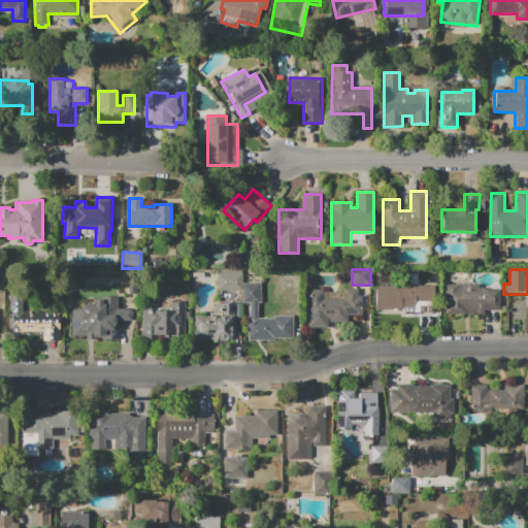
[(242,283),(242,291),(218,291),(218,270),(242,270),(242,283)]
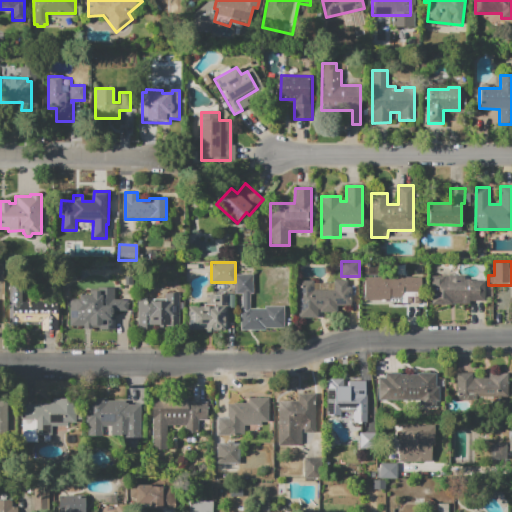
[(235,274),(254,274),(253,294),(251,294),(251,309),(265,309),(265,306),(284,306),(284,328),(266,328),(266,330),(240,330),(240,309),(242,309),(242,294),(235,294),(235,282),(235,274)]
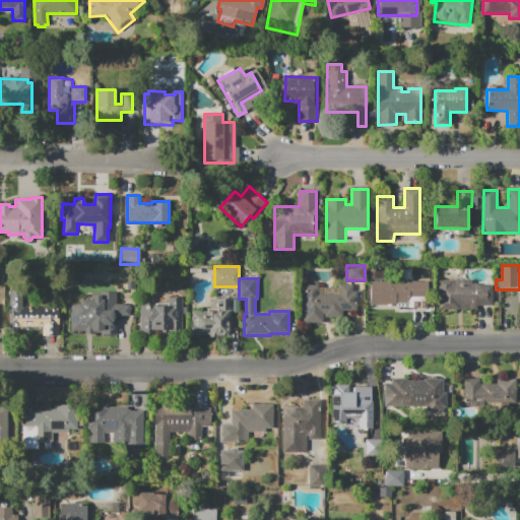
[(438,308),(438,279),(472,279),(472,283),(477,283),(477,285),(493,285),(493,306),(477,306),(477,309),(438,308)]
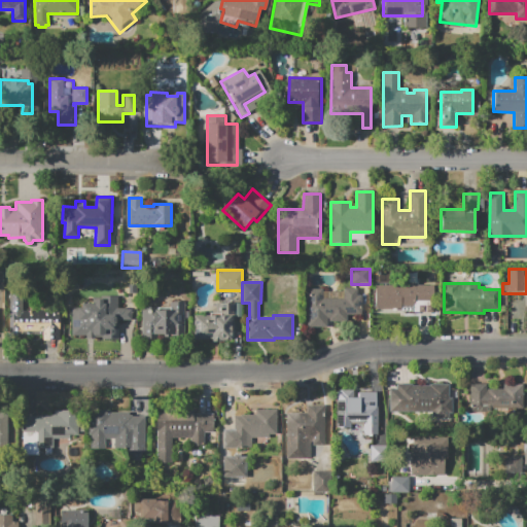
[(376,285),(433,286),(433,313),(414,313),(414,306),(401,306),(401,310),(376,309),(376,285)]
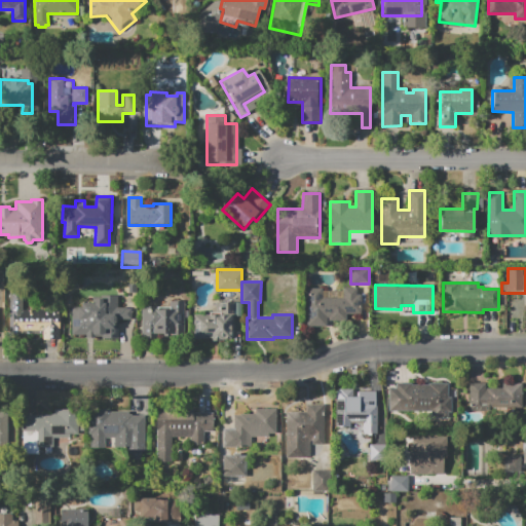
[(307,289),(323,289),(323,291),(343,291),(343,289),(357,289),(357,295),(361,295),(361,314),(346,314),(346,321),(329,321),(329,327),(307,326),(307,289)]
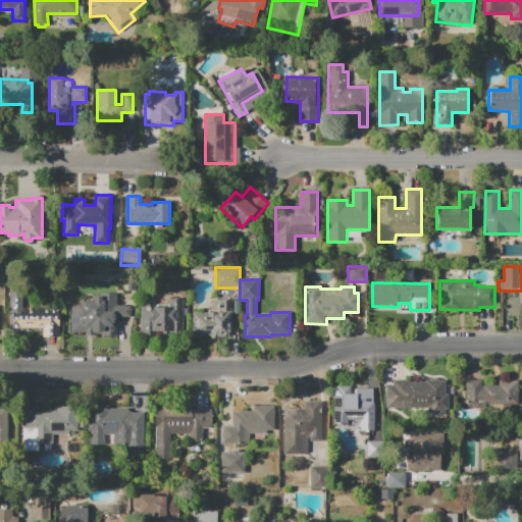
[(8,331),(9,293),(22,293),(22,307),(63,307),(63,336),(43,336),(43,331),(8,331)]
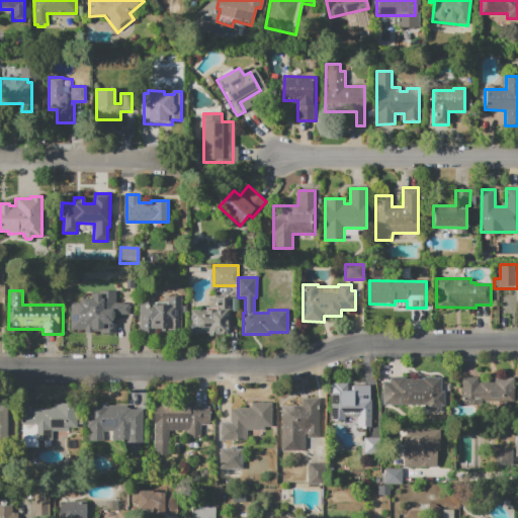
[(84,333),(84,330),(71,330),(71,303),(80,303),(80,298),(93,298),(93,294),(100,294),(100,290),(115,290),(115,303),(122,303),(122,304),(127,304),(127,315),(115,315),(115,333),(100,333),(100,332),(93,332),(93,333),(84,333)]
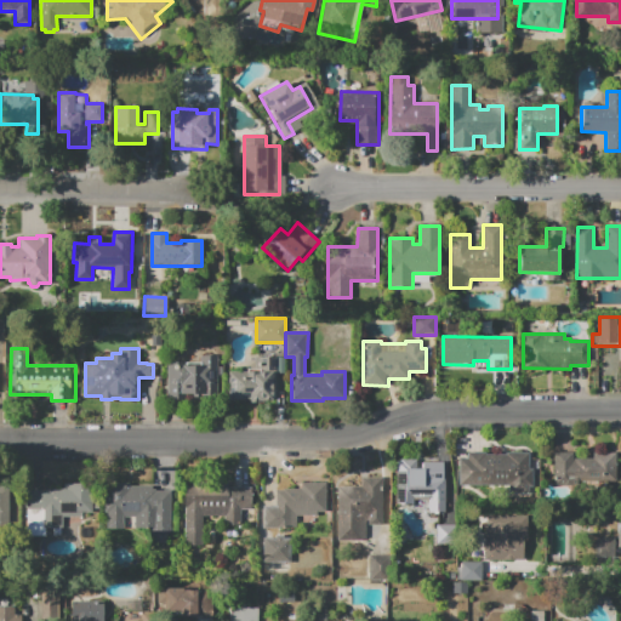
[(167,362),(200,362),(200,355),(217,355),(217,399),(204,399),(204,396),(183,396),(183,399),(167,399),(167,362)]
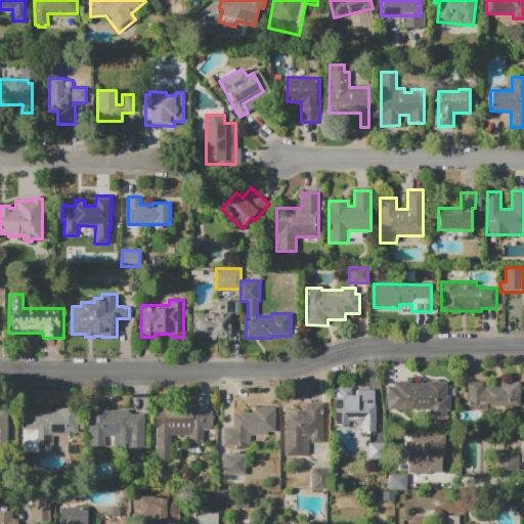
[(192,337),(192,313),(219,313),(219,301),(232,301),(232,337),(223,337),(223,341),(211,341),(211,337),(192,337)]
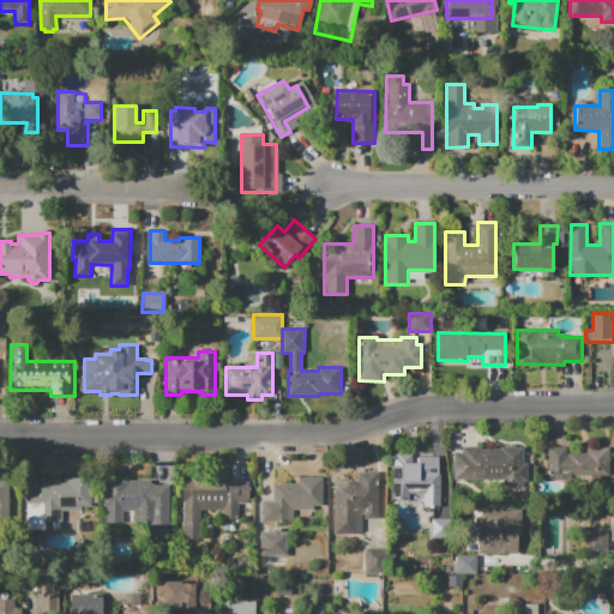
[(463,447),(523,447),(523,477),(452,477),(452,453),(463,453),(463,447)]
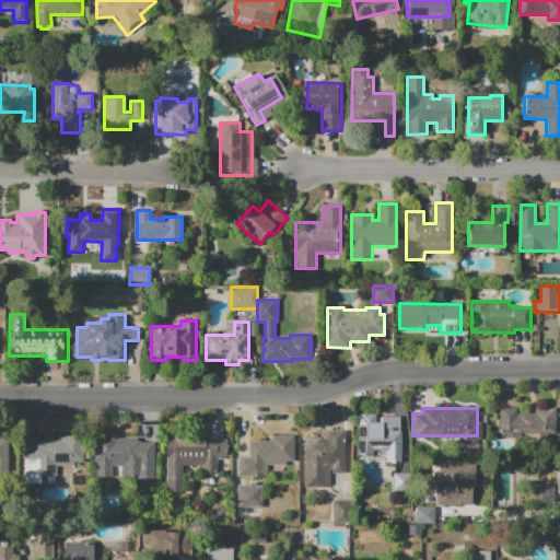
[(499,408),(544,408),(544,435),(499,435),(499,408)]
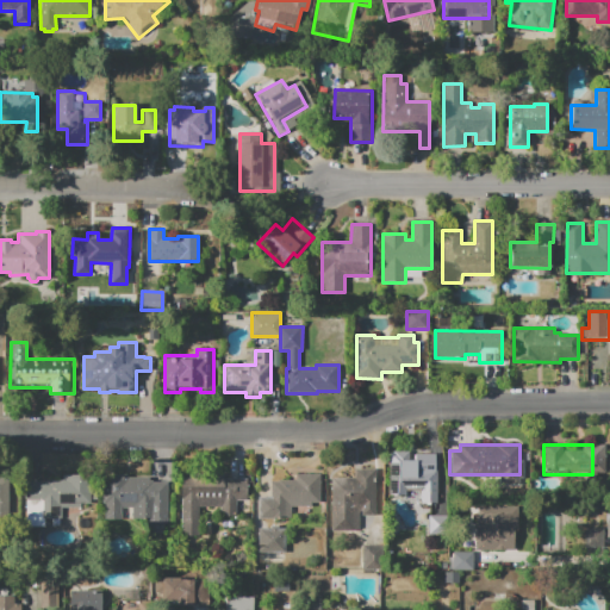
[(390,450),(408,450),(408,460),(415,460),(415,453),(436,453),(436,503),(421,503),(421,489),(405,489),(405,497),(390,497),(390,450)]
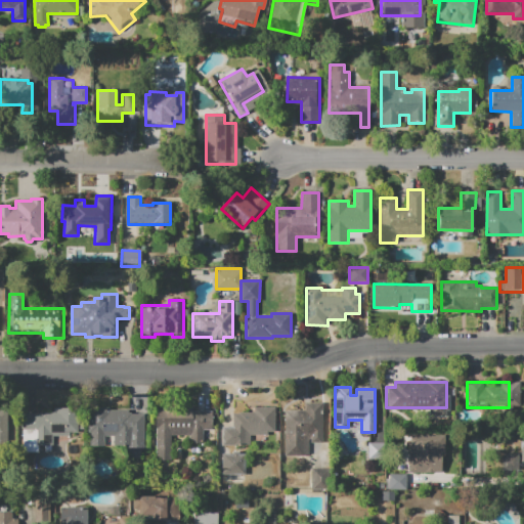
[(307,456),(284,456),(282,411),(304,411),(304,402),(321,402),(322,444),(310,444),(310,438),(307,438),(307,456)]
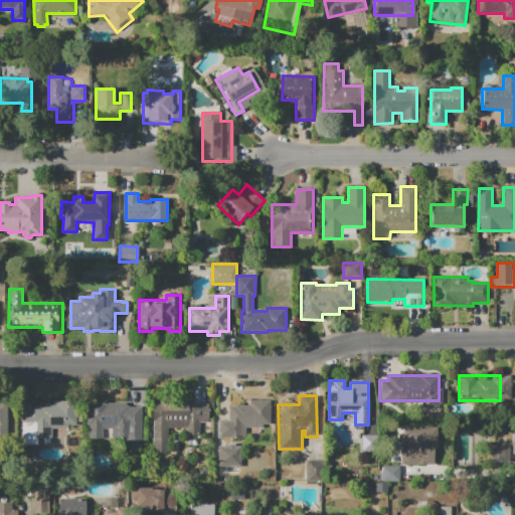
[(23,406),(23,445),(38,445),(38,437),(52,437),(52,430),(68,430),(68,426),(76,426),(76,421),(76,400),(53,400),(53,404),(41,404),(41,406),(23,406)]
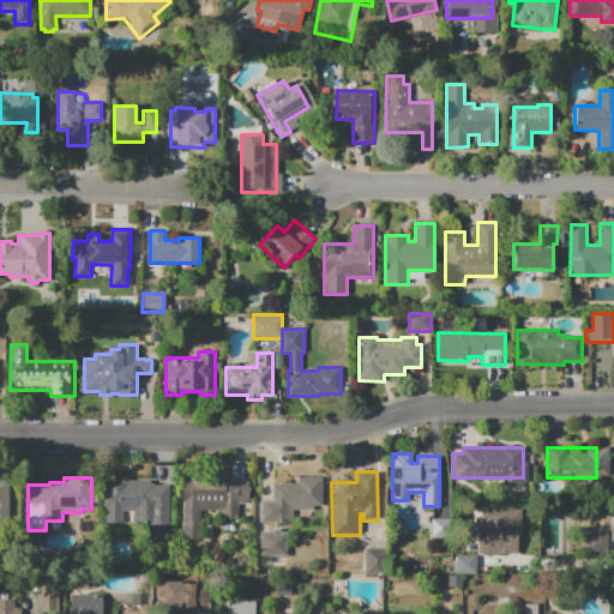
[(103,482),(108,482),(108,477),(128,477),(128,481),(151,481),(151,485),(170,486),(169,528),(166,528),(166,540),(150,540),(150,523),(106,523),(106,507),(103,507),(103,482)]
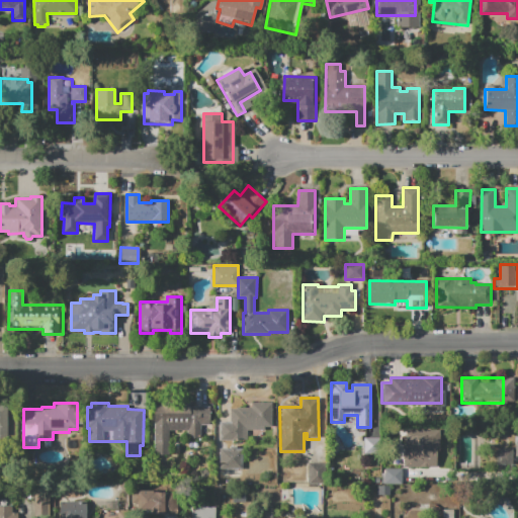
[(231,408),(251,408),(251,403),(271,403),(271,427),(266,427),(266,430),(247,430),(247,440),(231,440),(231,408)]
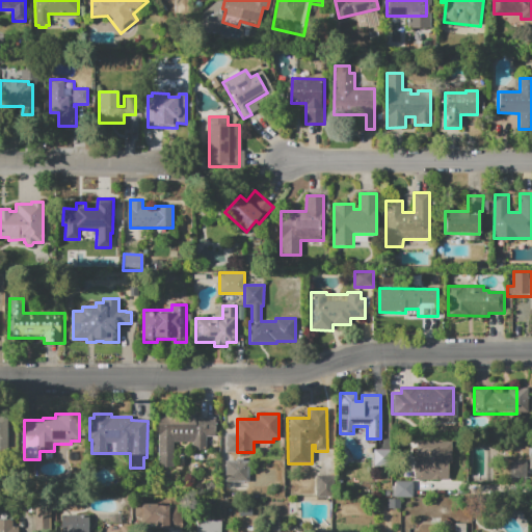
[(216,417),(215,436),(207,436),(207,451),(193,451),(193,442),(175,442),(175,469),(159,469),(159,417),(216,417)]
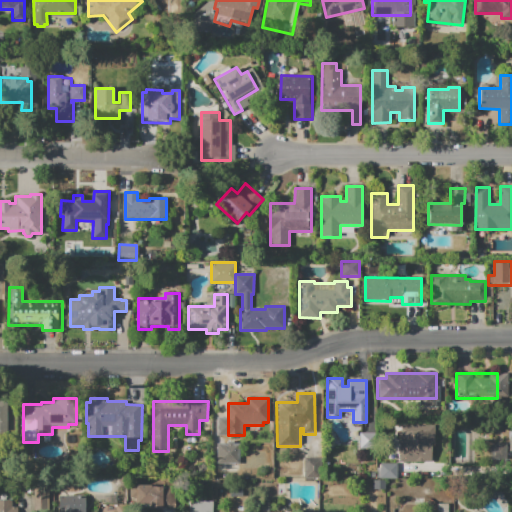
[(399,425),(435,425),(435,443),(431,444),(431,462),(399,462),(399,425)]
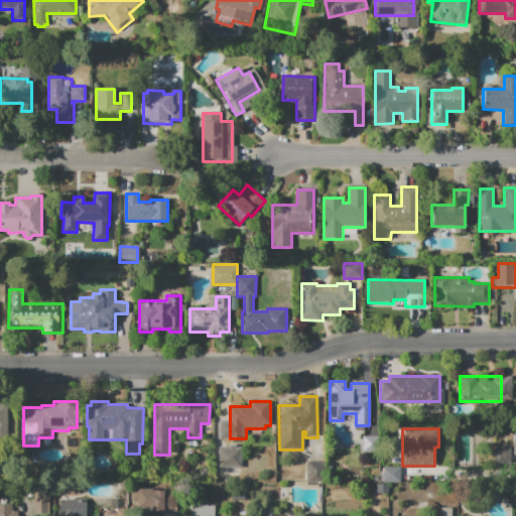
[(361,435),(378,435),(378,453),(362,453),(361,435)]
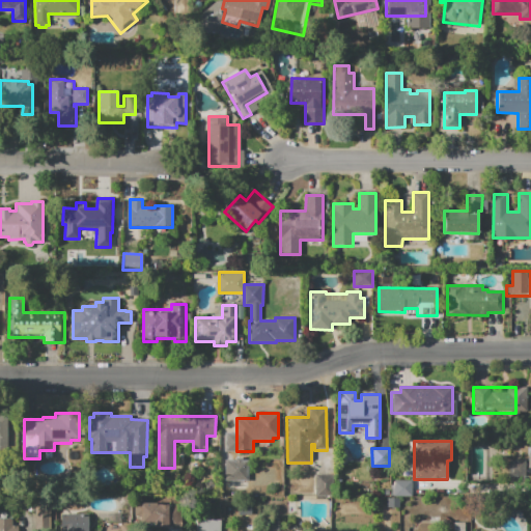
[(464,448),(486,448),(486,477),(464,477),(464,448)]
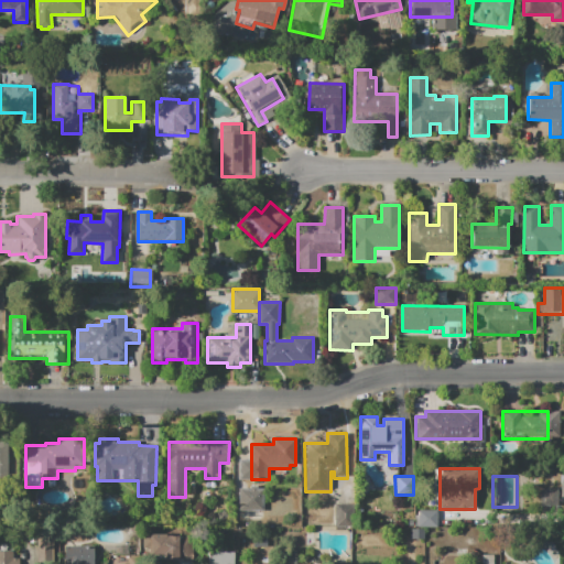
[(236,488),(258,488),(258,507),(236,507),(236,488)]
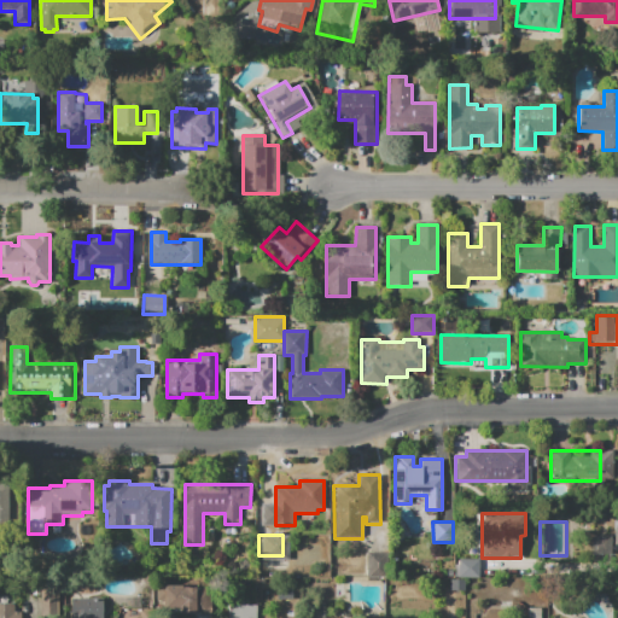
[(611,535),(592,535),(592,557),(610,558),(611,535)]
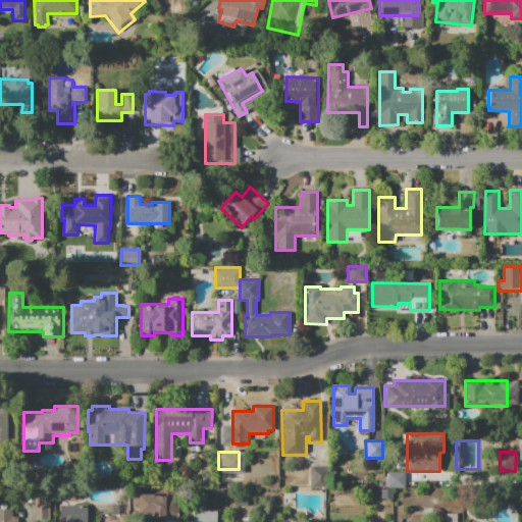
[(309,466),(326,466),(326,487),(309,487),(309,466)]
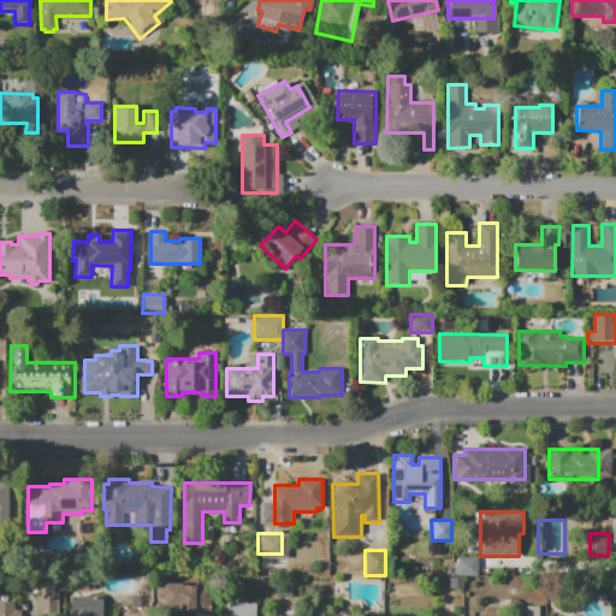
[(457,557),(477,557),(477,575),(457,575),(457,557)]
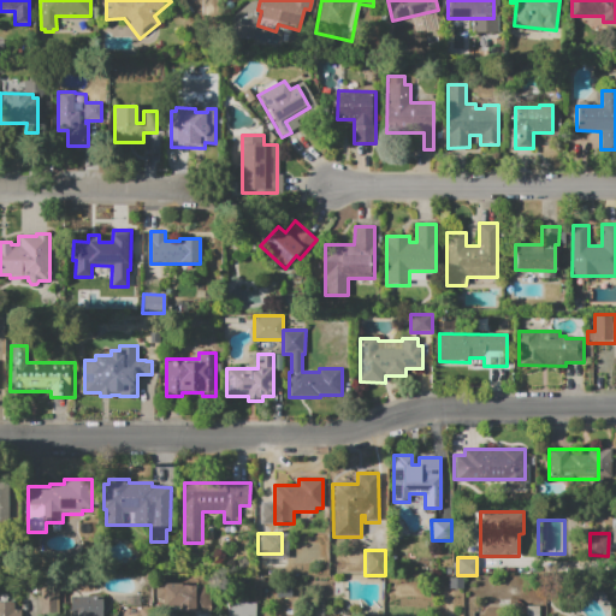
[(449,578),(462,578),(462,588),(449,588),(449,578)]
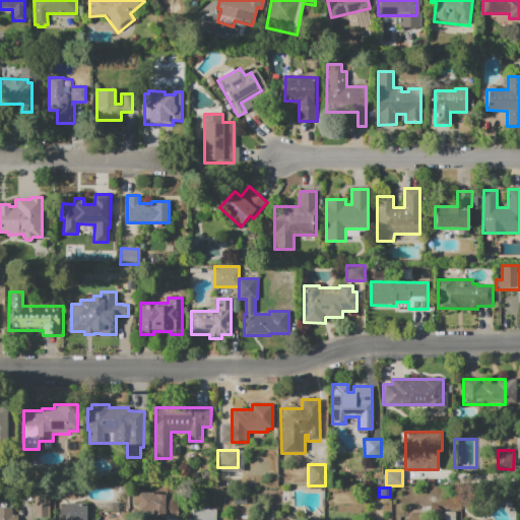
[(282,491),(282,503),(270,503),(270,491),(282,491)]
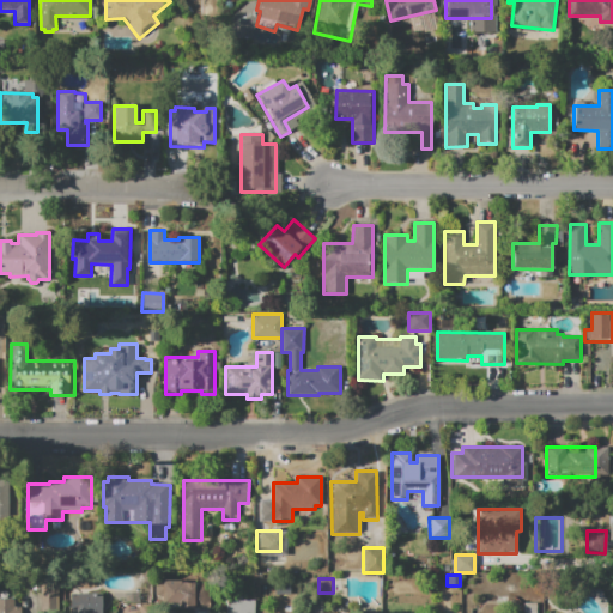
[(176,607),(176,602),(162,602),(161,581),(177,581),(177,583),(206,583),(206,607),(176,607)]
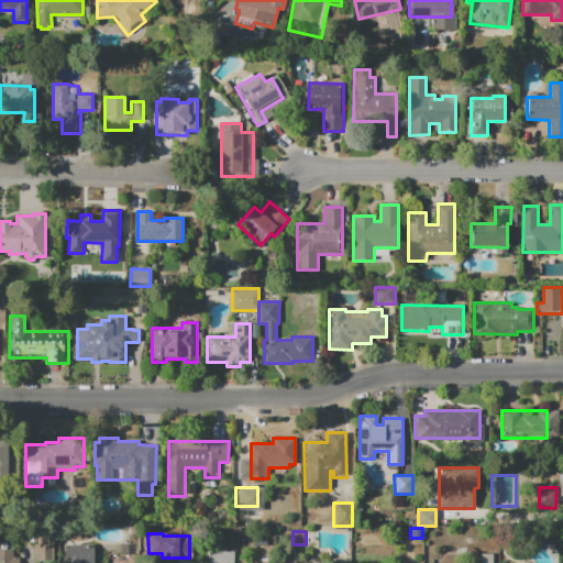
[(252,536),(265,534),(265,545),(252,545),(252,536)]
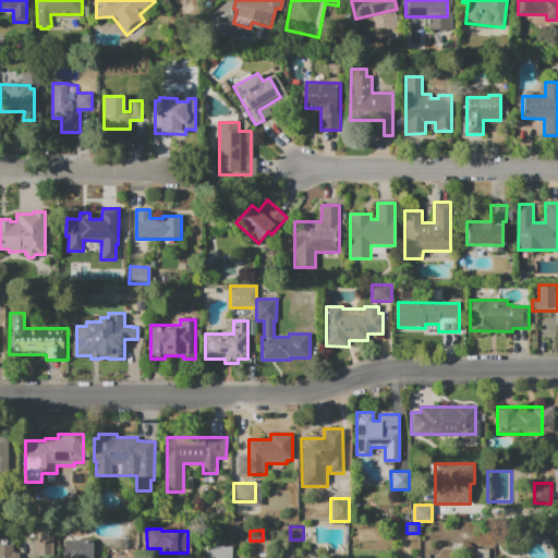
[(111,531),(123,531),(124,550),(111,550),(111,531)]
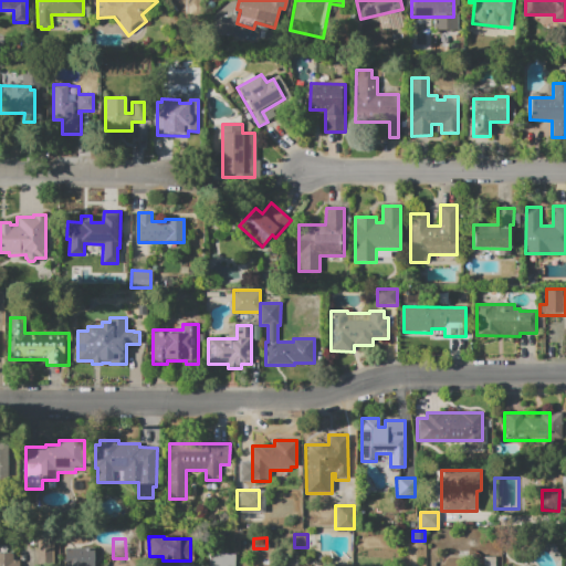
[(63,565),(63,548),(92,548),(92,565),(63,565)]
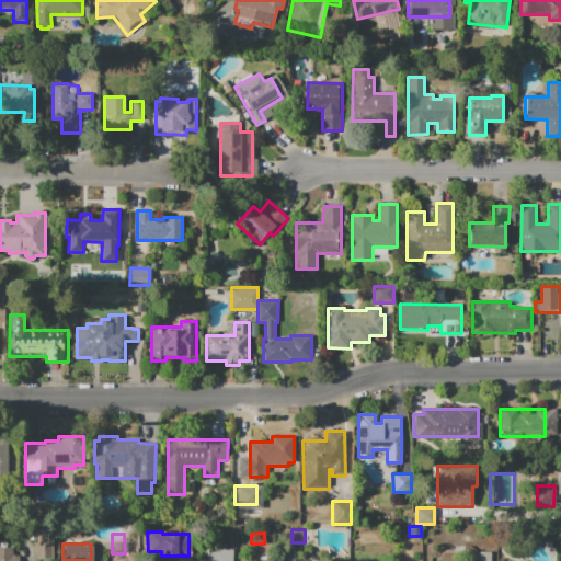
[(0,560),(0,548),(11,548),(11,556),(16,556),(16,560),(0,560)]
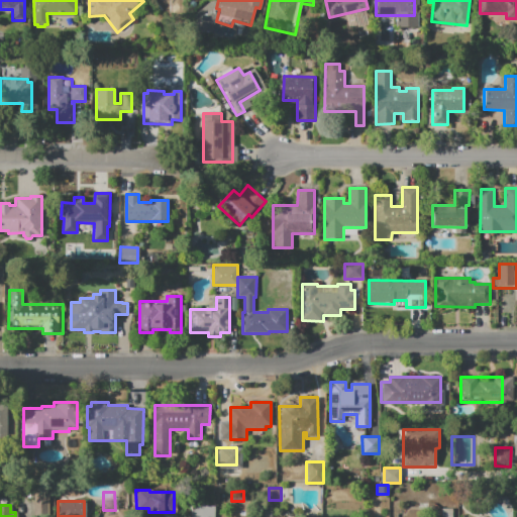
[(191,516),(191,506),(215,506),(215,516),(191,516)]
